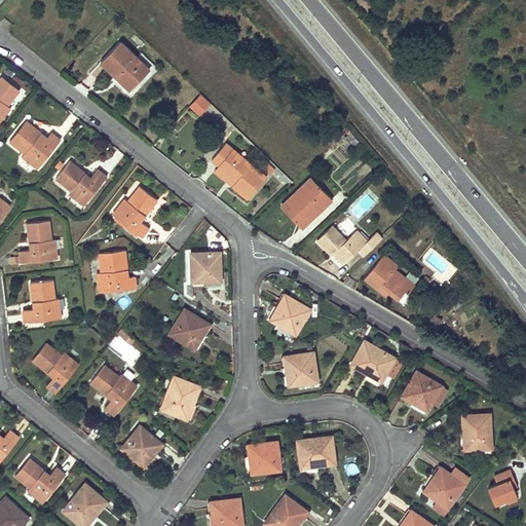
[(141,61),(120,41),(101,62),(129,90),(143,76),(135,67),(141,61)]
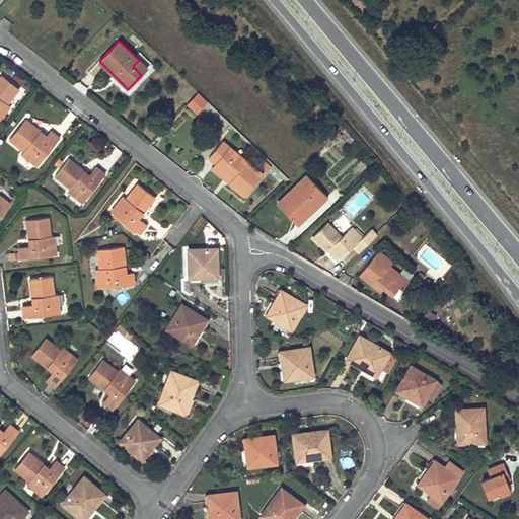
[(7,103),(19,89),(2,75),(0,77),(0,120),(11,106),(7,103)]
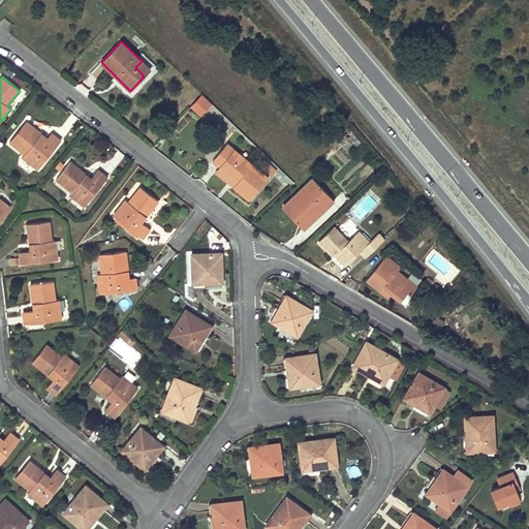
[(115,78),(112,80),(127,93),(129,91),(115,78)]
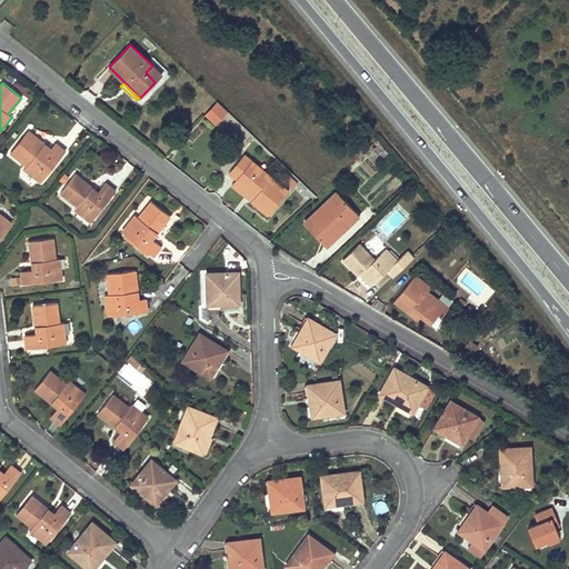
[(205,113),(216,125),(229,112),(218,100),(205,113)]
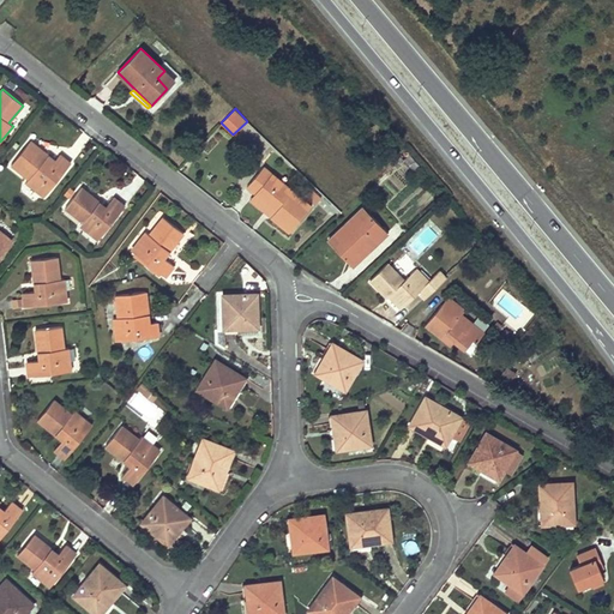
[(48,156),(30,140),(12,164),(29,179),(25,182),(44,197),(71,163),(60,155),(55,161),(49,168),(42,163),(48,156)]
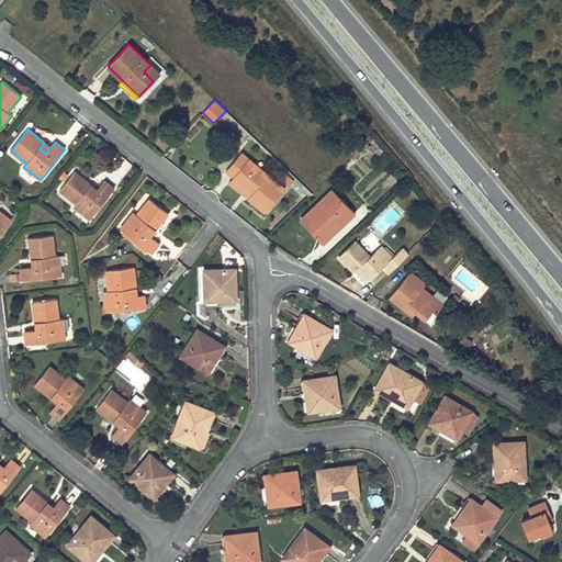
[(45,154),(51,147),(44,143),(38,149),(45,154)]
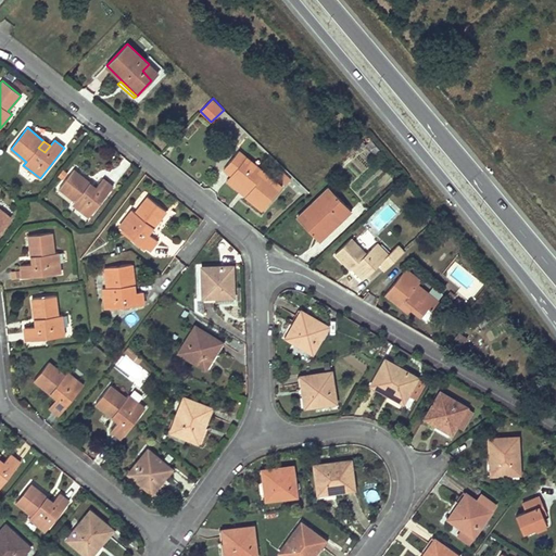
[(282,187),(238,151),(224,169),(231,175),(250,191),(245,196),(263,210),(282,187)]
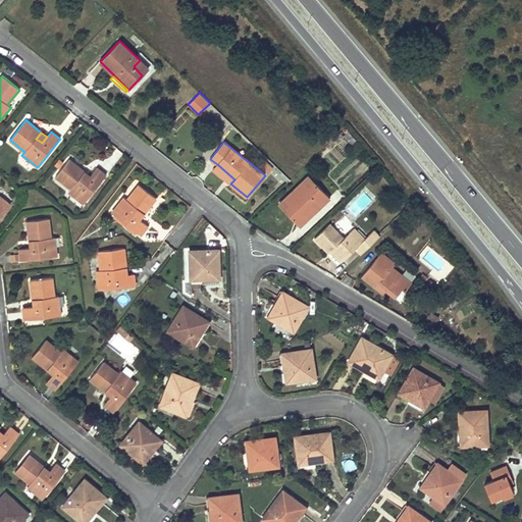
[(85,172),(68,159),(55,176),(70,189),(67,192),(83,204),(106,175),(97,167),(90,176),(88,179),(82,175),(85,172)]
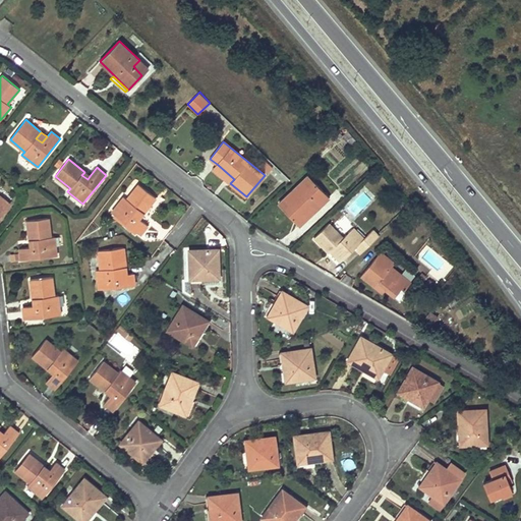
[(234,179),(217,164),(212,169),(230,183),(234,179)]
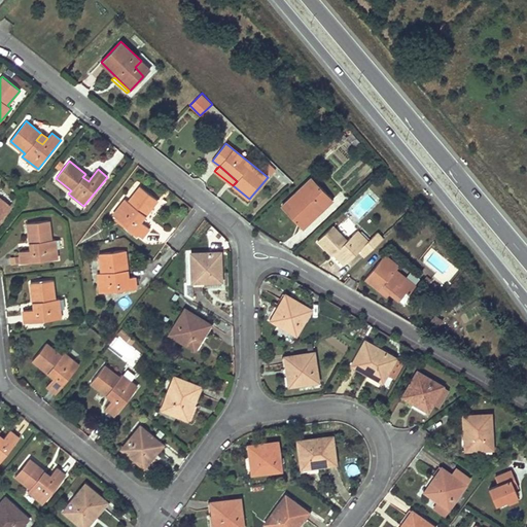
[(332,200),(312,178),(281,207),(303,229),(332,200)]
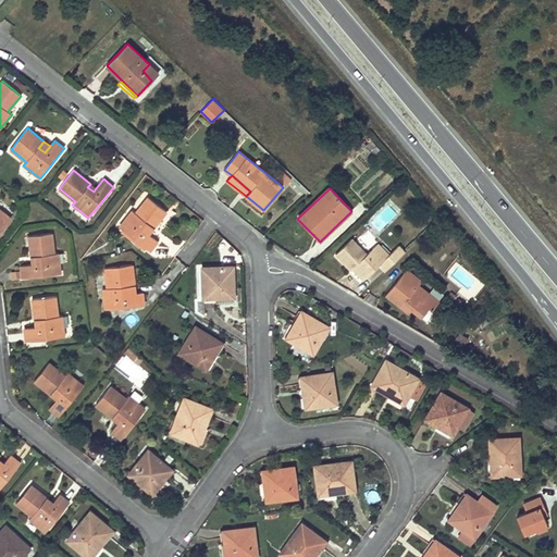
[(153,227),(166,212),(148,197),(136,213),(132,211),(119,227),(149,251),(158,242),(148,234),(145,232),(150,225),(153,227)]
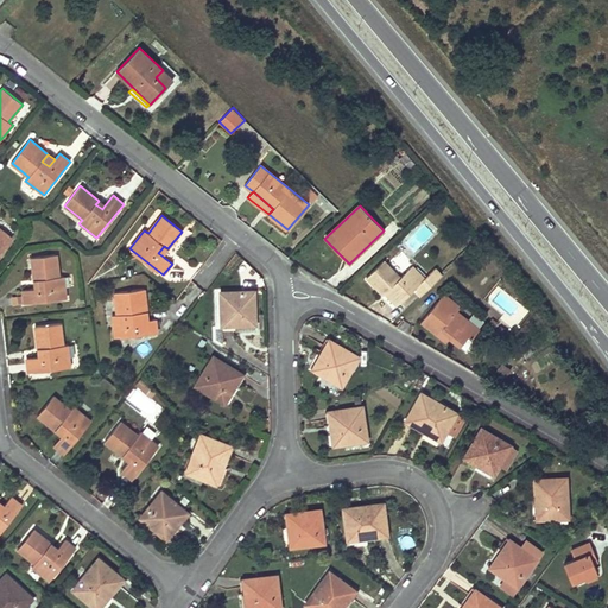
[(0,252),(12,239),(0,228),(0,252)]
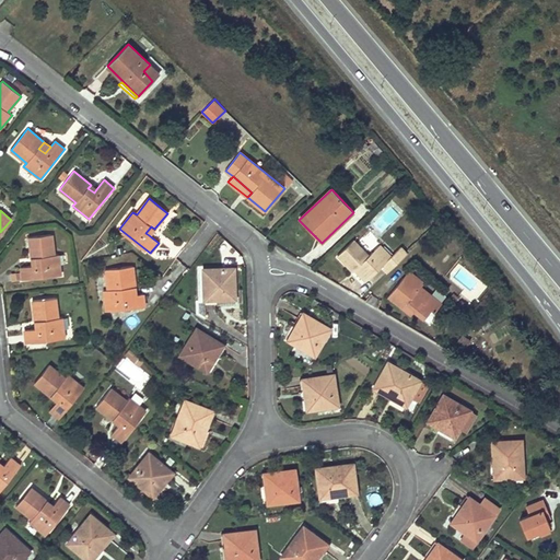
[(149,235),(154,229),(151,226),(146,233),(149,235)]
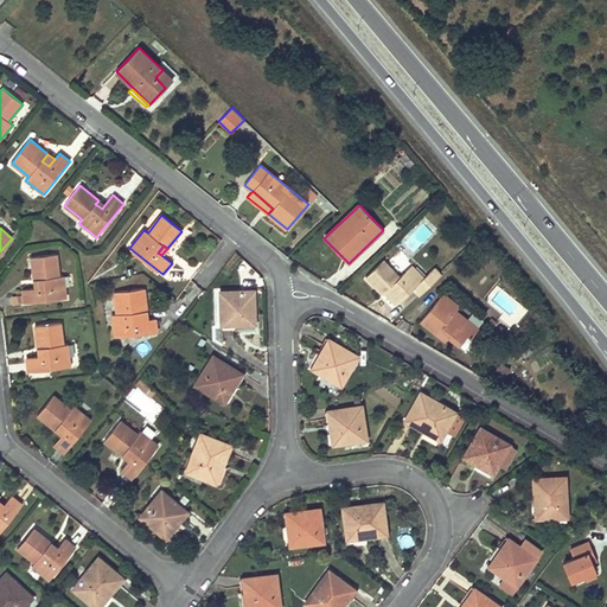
[(58,275),(57,254),(31,257),(33,280),(38,279),(39,287),(34,288),(23,289),(23,294),(24,304),(65,298),(63,275),(58,275)]
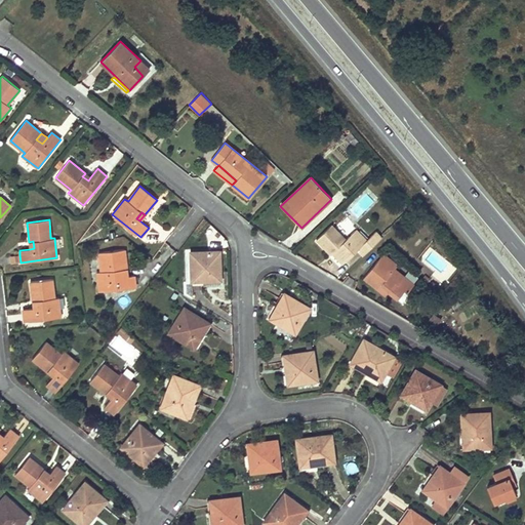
[(346,240),(331,225),(316,239),(330,254),(331,253),(332,251),(344,263),(354,252),(360,258),(377,241),(371,235),(366,241),(356,230),(346,240)]
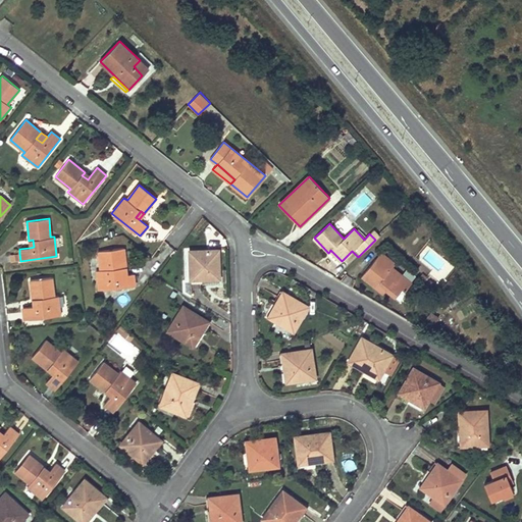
[(125,268),(123,248),(98,251),(100,269),(96,270),(98,290),(135,285),(134,273),(126,274),(119,275),(119,268),(125,268)]
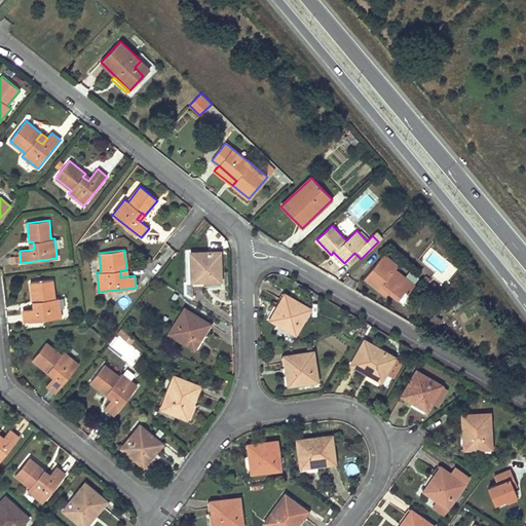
[(220,252),(190,253),(191,282),(203,282),(203,277),(208,277),(208,278),(220,278),(220,252)]
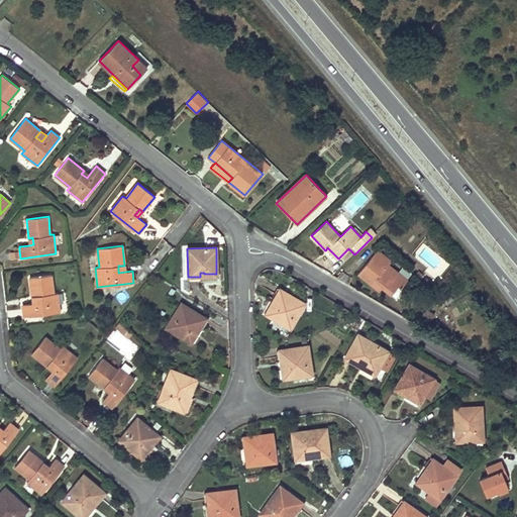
[(338,259),(327,247),(326,249),(335,261),(338,259)]
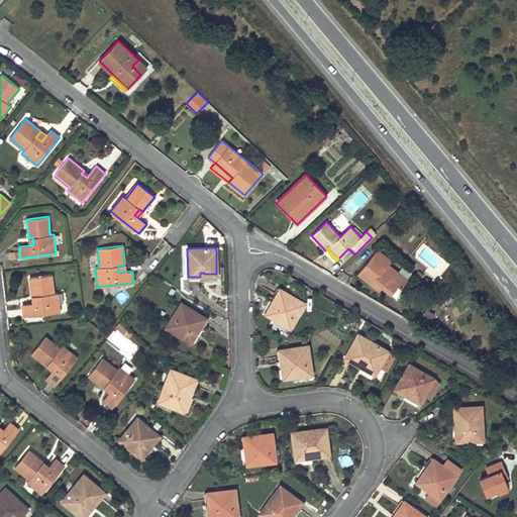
[(391,261),(377,248),(357,274),(366,280),(370,275),(383,286),(382,287),(391,295),(398,286),(400,289),(407,280),(388,265),(391,261)]
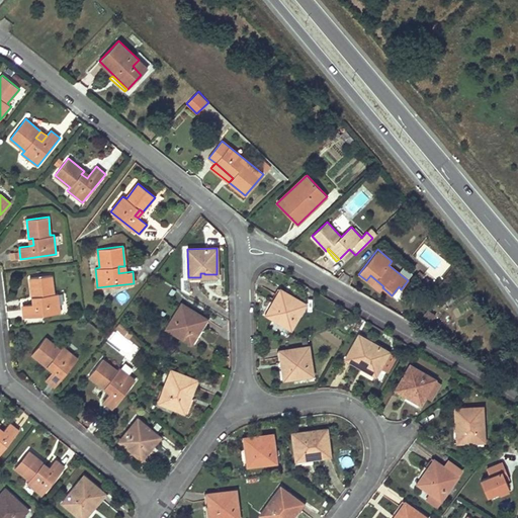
[(54,293),(52,275),(30,278),(31,296),(35,296),(36,304),(32,304),(22,305),(23,318),(60,314),(58,293),(54,293)]
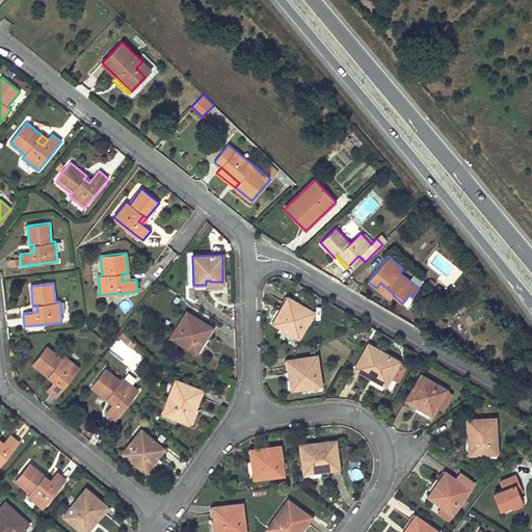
[(394,294),(380,283),(376,288),(390,298),(393,295),(394,294)]
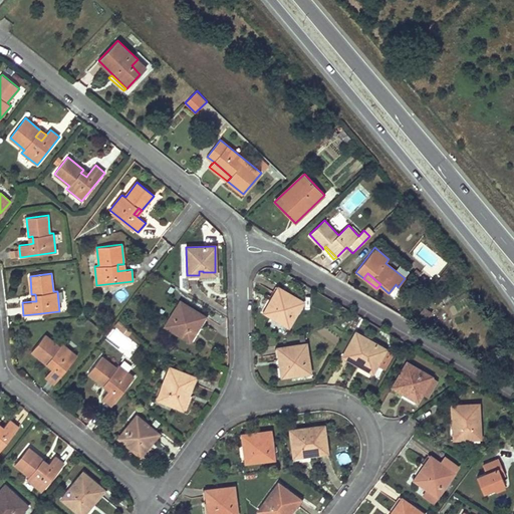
[(288,327),(303,303),(278,288),(272,299),(274,300),(266,313),(288,327)]
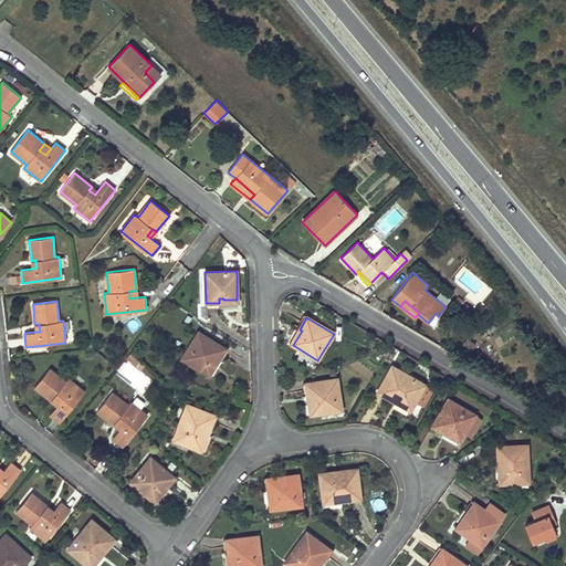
[(293,345),(302,331),(300,329),(290,344),(293,345)]
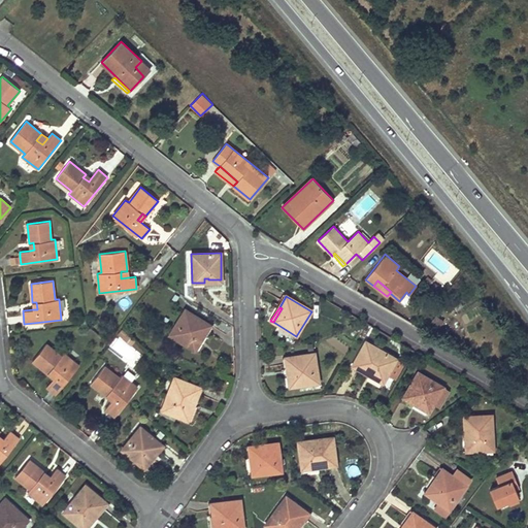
[(210,326),(185,309),(169,335),(192,350),(199,339),(197,337),(199,334),(203,336),(210,326)]
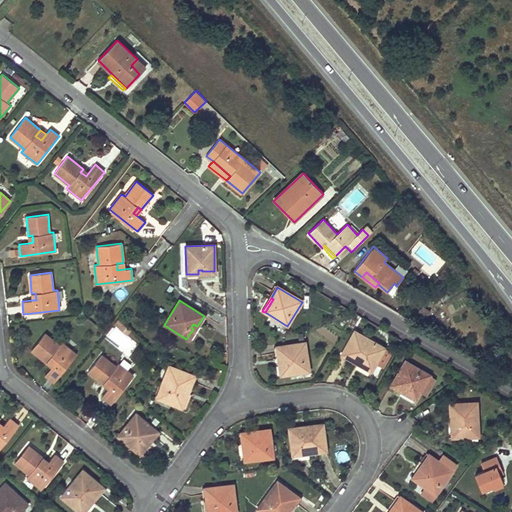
[(427,311),(418,307),(414,315),(423,319),(427,311)]
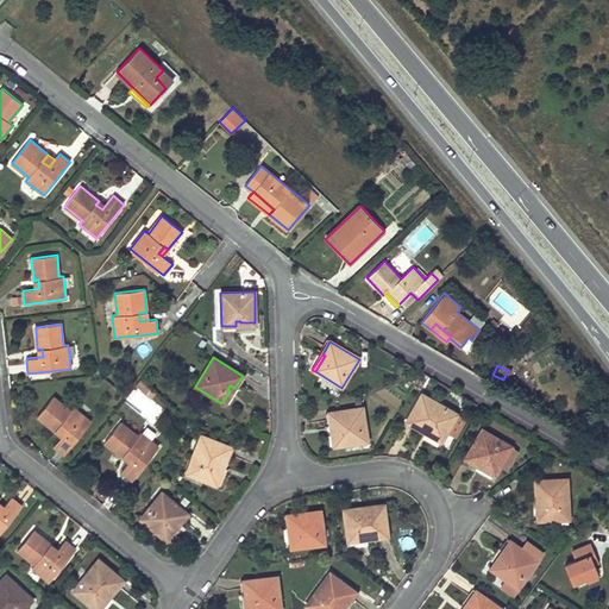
[(225,405),(234,388),(230,385),(227,389),(230,391),(221,403),(225,405)]
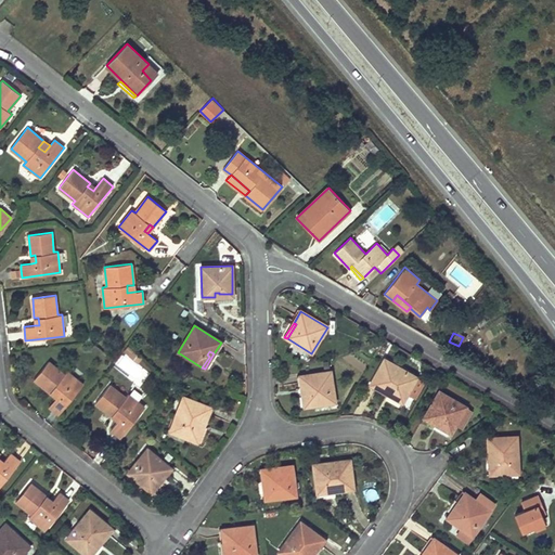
[(416,377),(384,359),(370,384),(387,395),(389,391),(404,400),(407,394),(416,377)]
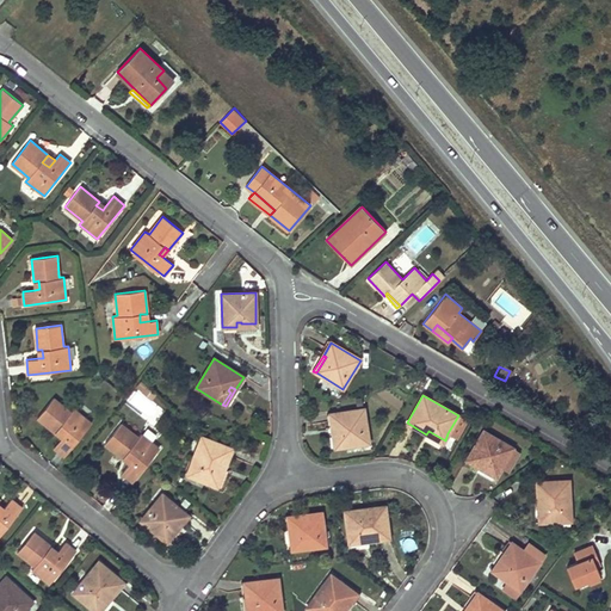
[(71,412),(54,397),(37,418),(55,432),(57,429),(63,434),(61,438),(54,446),(65,456),(91,424),(73,408),(71,412)]
